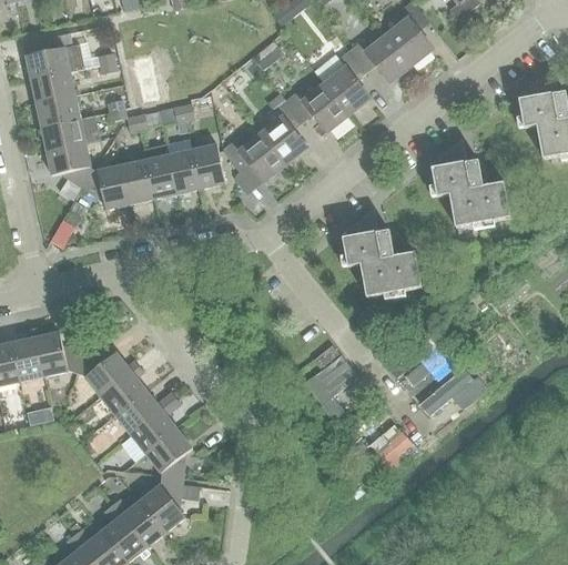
[(121,0),(123,11),(139,8),(138,0),(121,0)]
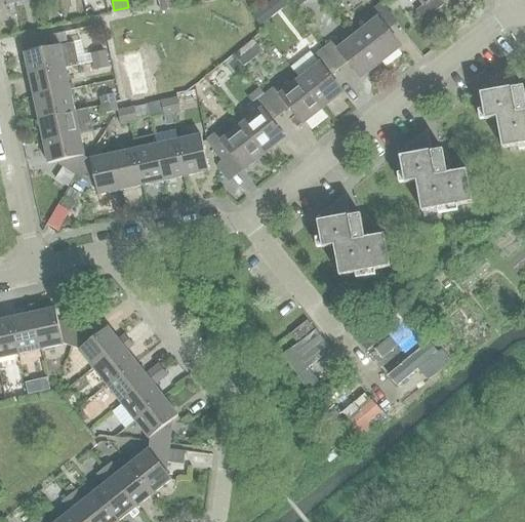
[(157,0),(159,10),(173,7),(172,0),(157,0)]
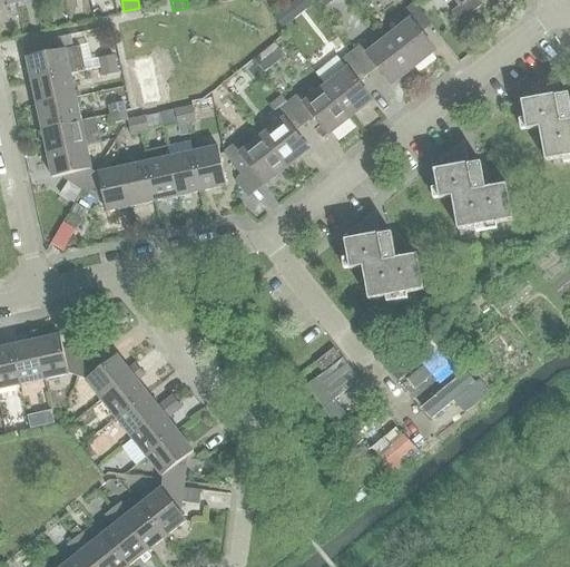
[(457,0),(459,3),(450,10),(459,20),(480,2),(478,0),(457,0)]
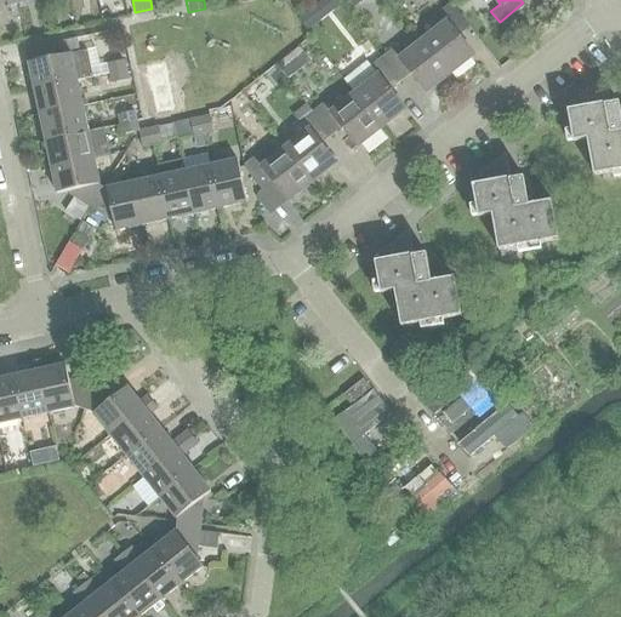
[(422,38),(449,72),(473,53),(457,34),(468,26),(449,1),(438,10),(445,20),(422,38)]
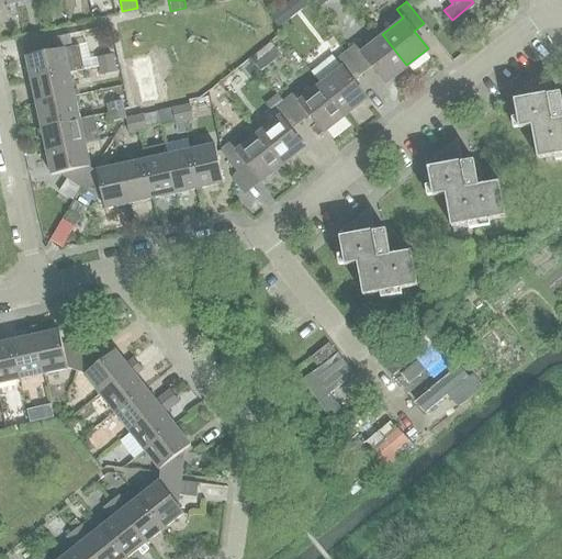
[(280,7),(269,15),(278,26),(289,18),(280,7)]
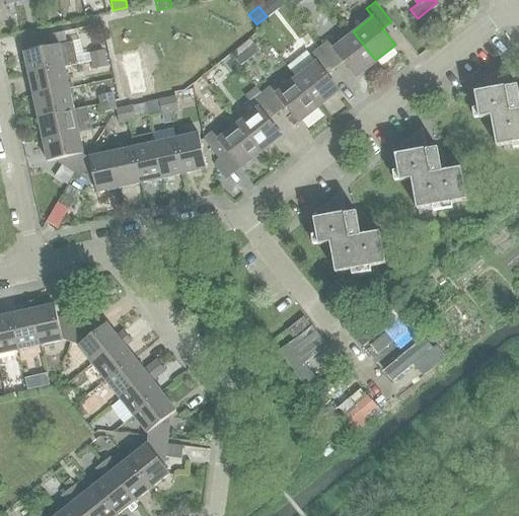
[(64,30),(32,37),(35,48),(23,51),(27,73),(64,66),(63,64),(77,62),(72,40),(66,41),(64,30)]
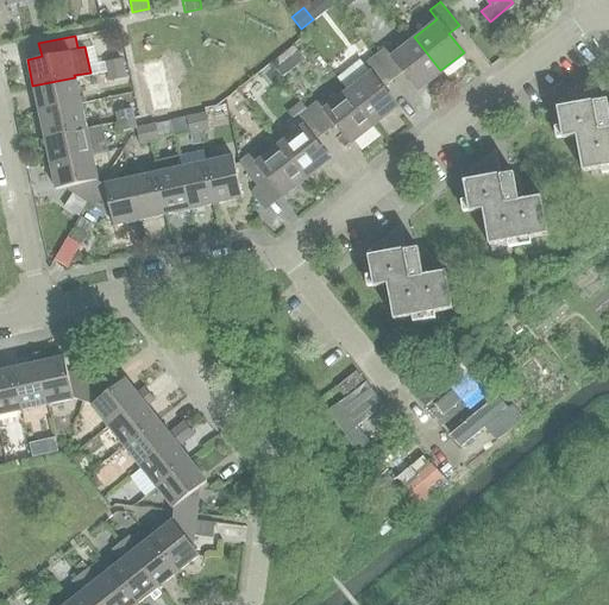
[(402,69),(416,89),(440,70),(414,37),(390,56),(383,46),(372,55),(391,77),(402,69)]
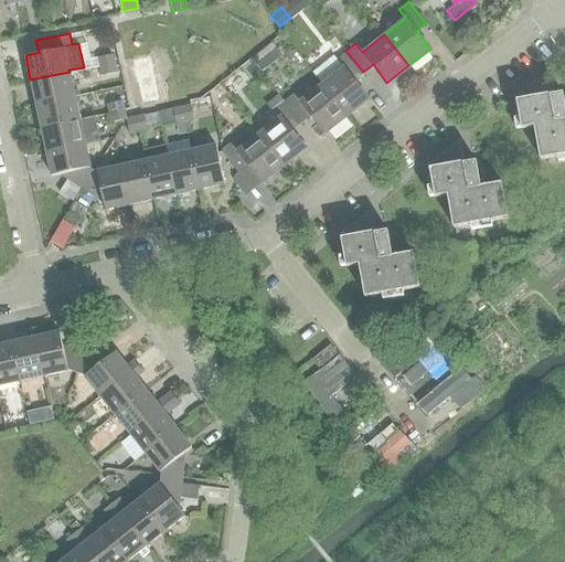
[(321,84),(345,115),(368,97),(353,80),(363,72),(345,51),(339,41),(329,50),(334,56),(315,73),(322,83),(321,84)]
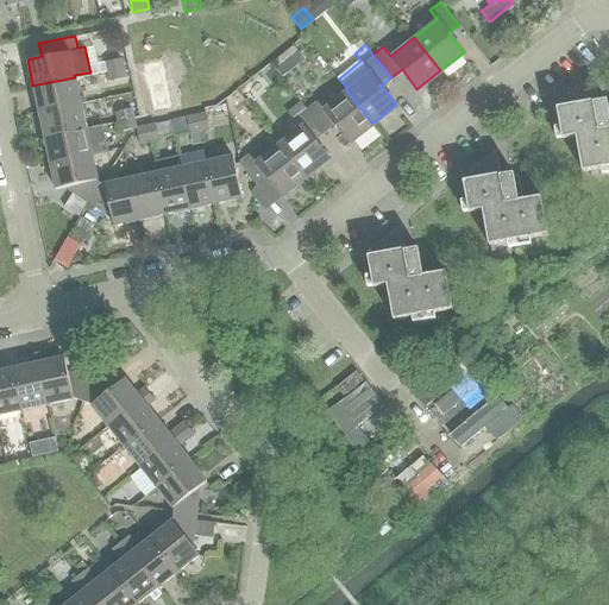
[(105,61),(106,70),(121,67),(120,57),(105,61)]
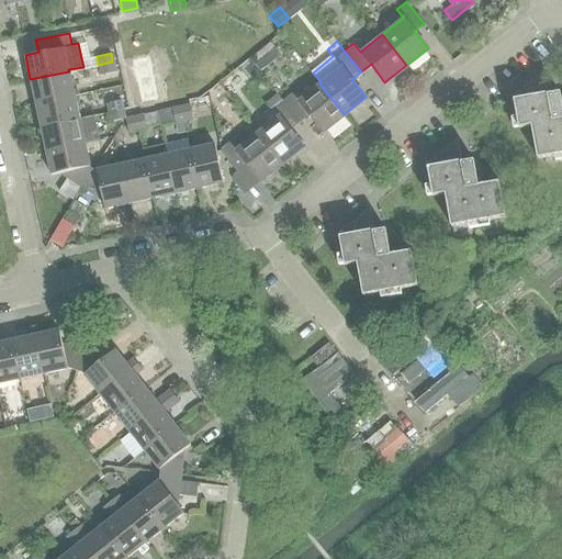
[(114,70),(112,62),(98,65),(100,74),(114,70)]
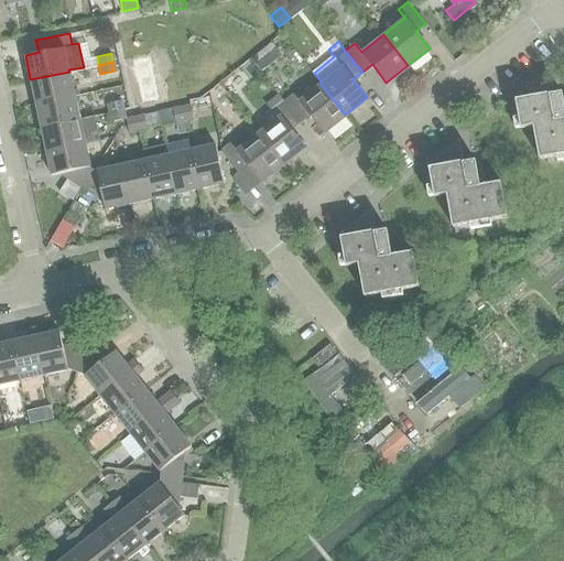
[(550,94),(544,69),(512,95),(514,99),(520,127),(532,125),(539,158),(563,152),(563,106),(561,92),(550,94)]
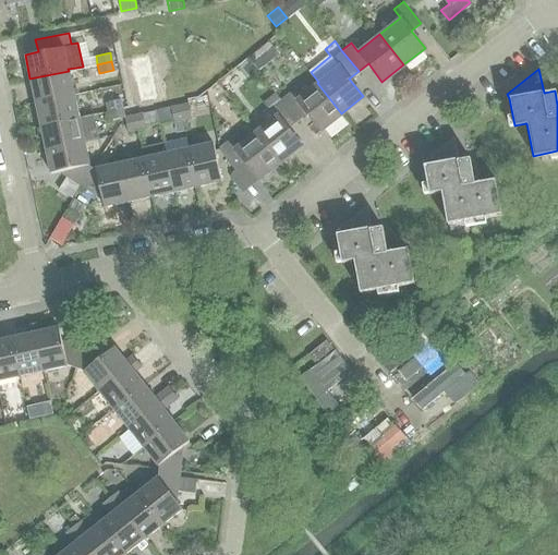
[(35,101),(73,94),(69,71),(29,79),(35,101)]
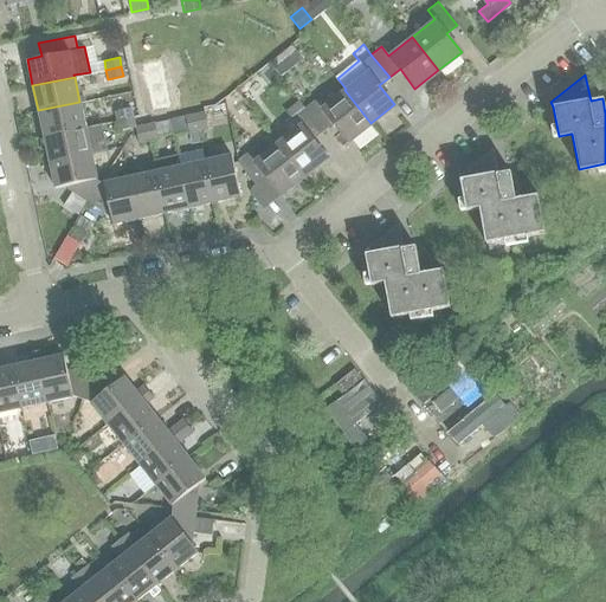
[(333,122),(347,141),(371,123),(345,90),(321,108),(315,98),(303,108),(322,130),(333,122)]
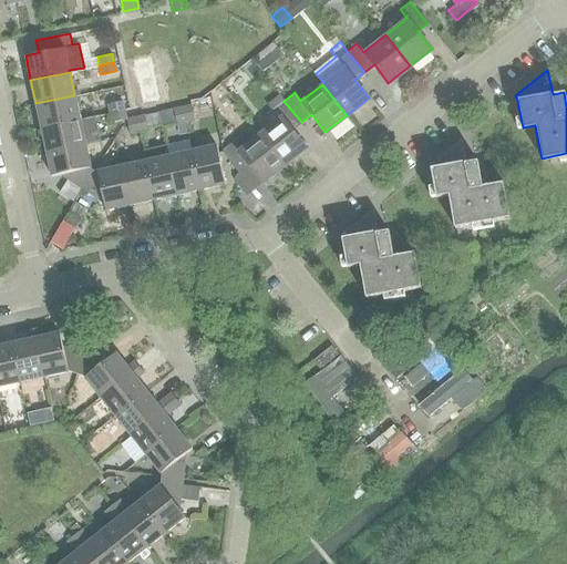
[(259,133),(284,164),(306,147),(291,130),(301,122),(284,101),(278,92),(267,101),(274,109),(265,116),(270,124),(259,133)]
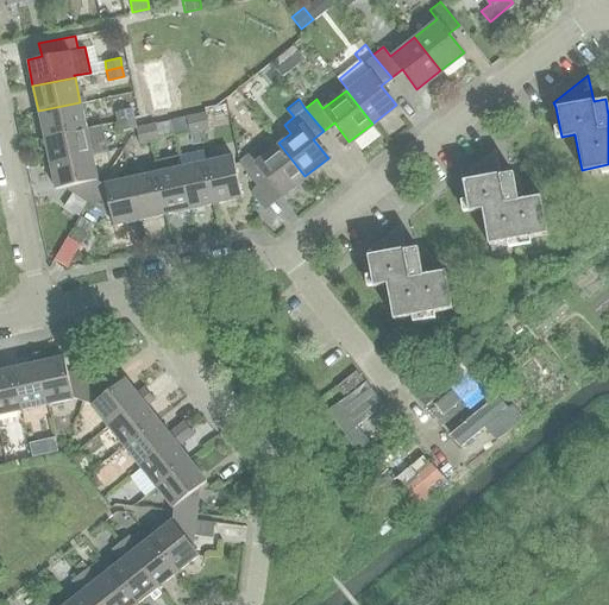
[(38,111),(44,136),(86,127),(80,102),(38,111)]
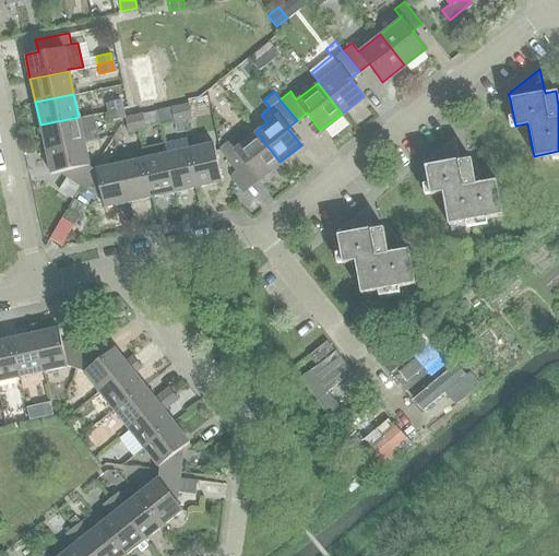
[(107,110),(121,107),(120,98),(106,102),(107,110)]
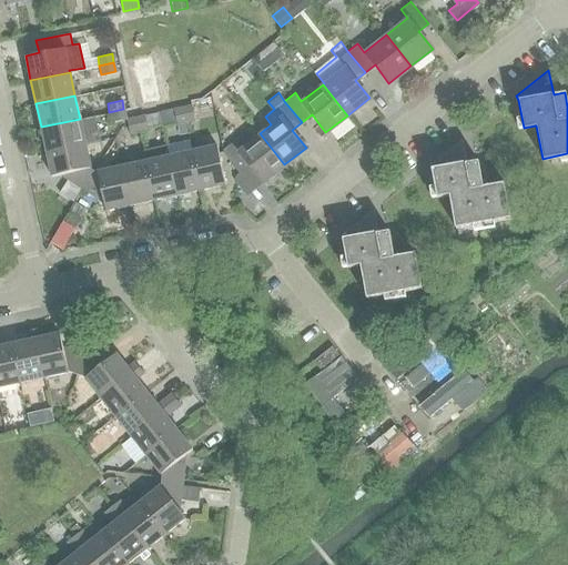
[(182,107),(185,121),(194,119),(191,104),(182,107)]
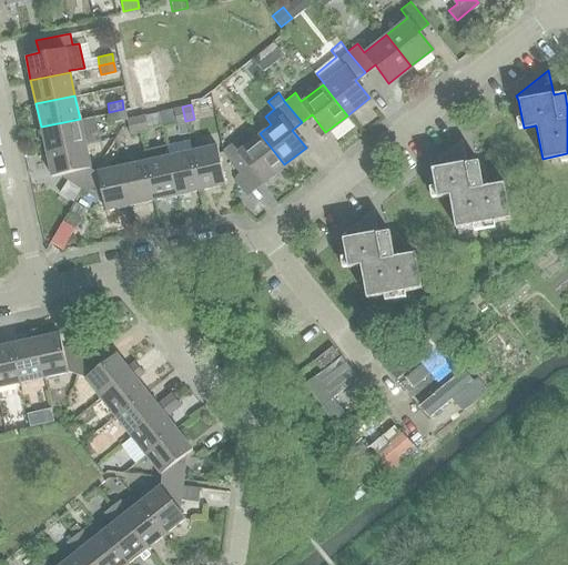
[(172,107),(159,110),(162,123),(175,121),(172,109),(172,107)]
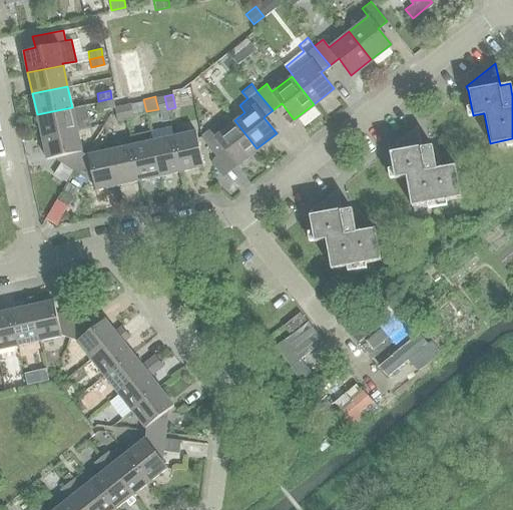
[(164,96),(155,98),(158,109),(158,110),(167,109),(164,96)]
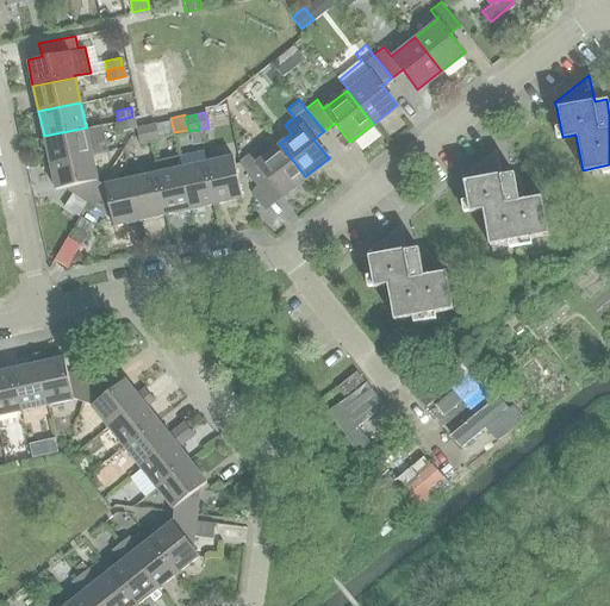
[(119,130),(135,127),(132,117),(117,120),(119,130)]
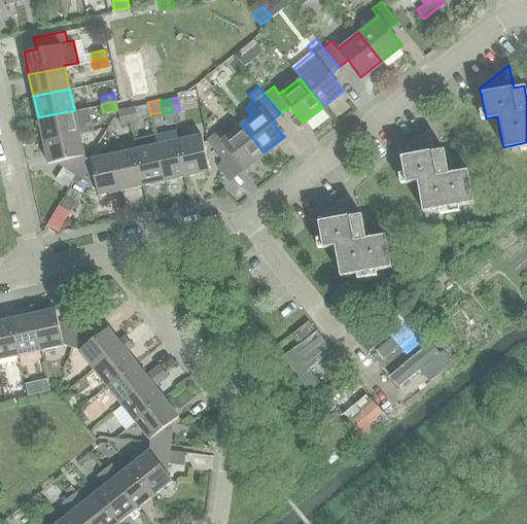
[(136,119),(134,106),(125,108),(128,121),(136,119)]
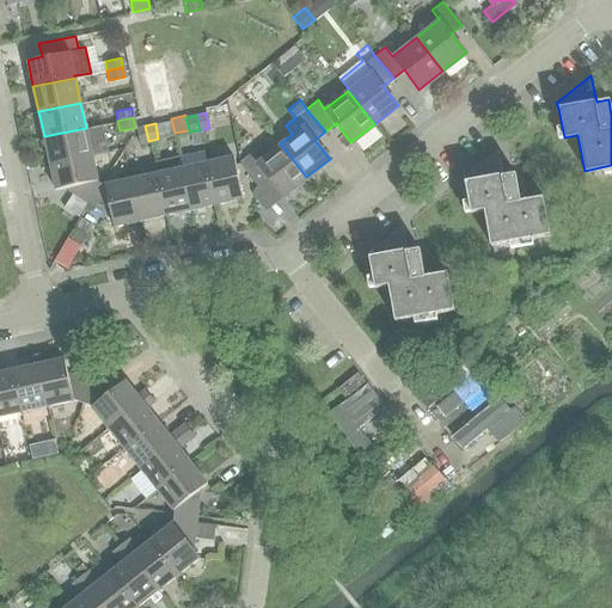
[(148,141),(145,126),(135,128),(139,143),(148,141)]
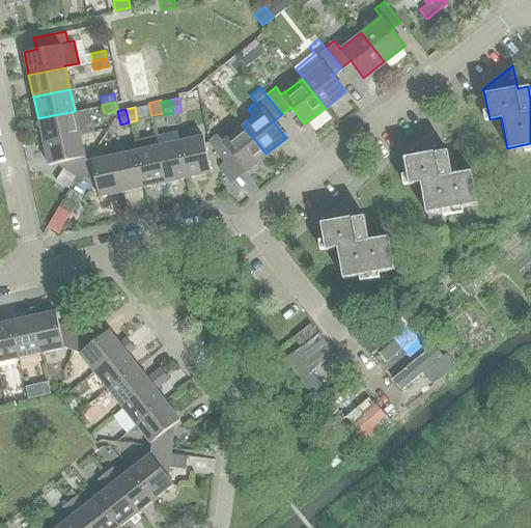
[(38,118),(43,140),(79,133),(75,111),(38,118)]
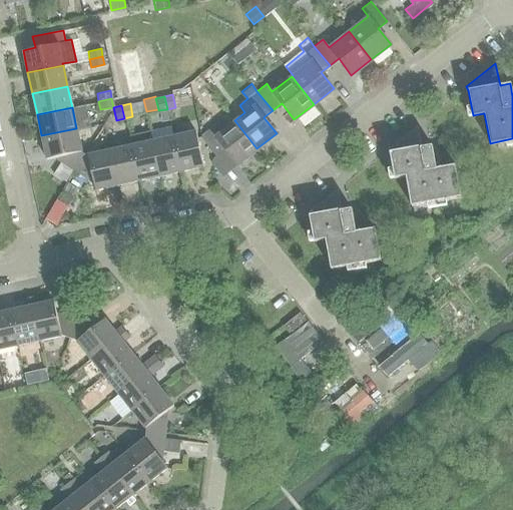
[(167,109),(158,110),(160,120),(169,119),(167,109)]
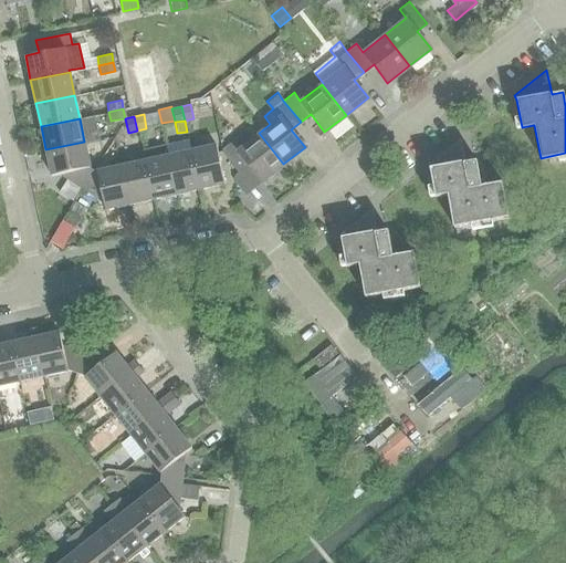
[(283,164),(259,133),(247,143),(240,134),(221,149),(221,152),(238,171),(248,164),(262,181),(283,164)]
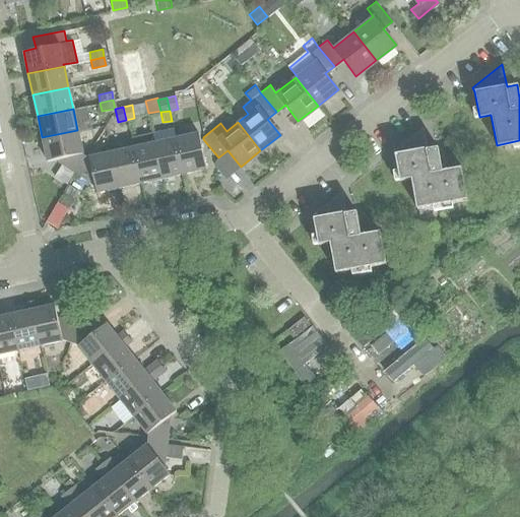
[(427,149),(423,127),(392,150),(394,153),(399,180),(411,178),(416,207),(466,199),(461,167),(442,171),(438,147),(427,149)]
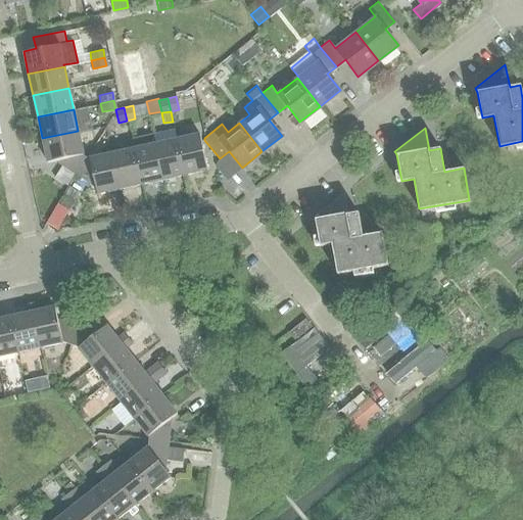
[(75,172),(86,156),(82,153),(83,153),(78,131),(42,138),(47,161),(60,158),(61,163),(75,172)]
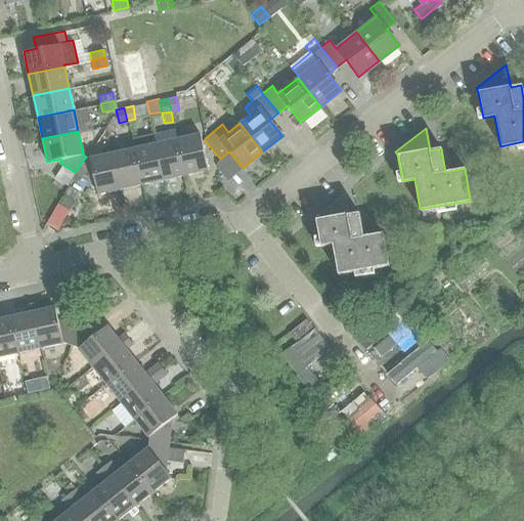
[(131,138),(133,147),(141,183),(163,179),(155,143),(153,133),(131,138)]
